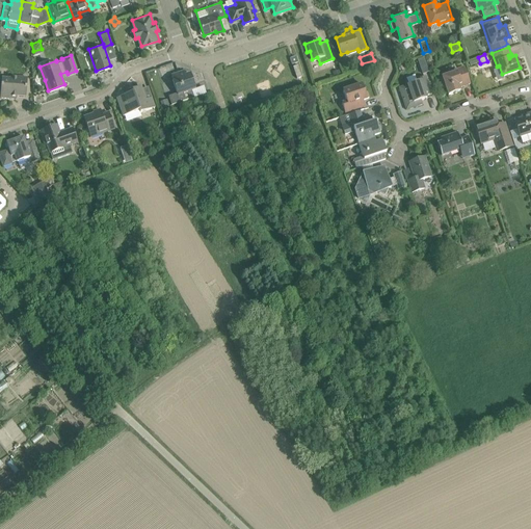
[(297,62),(292,64),(296,76),(300,74),(297,62)]
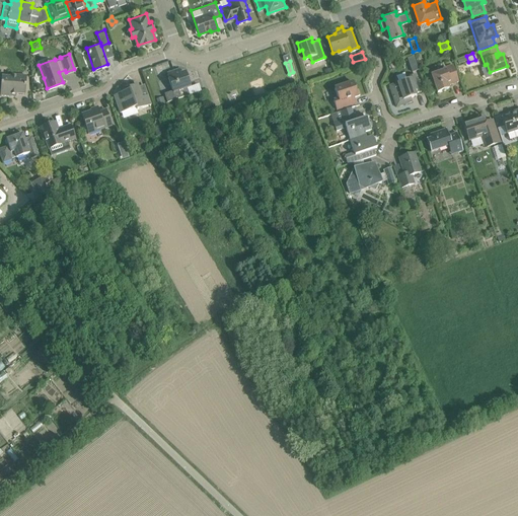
[(448,86),(446,80),(448,79),(449,82),(458,79),(452,63),(427,71),(431,82),(434,82),(437,90),(448,86)]
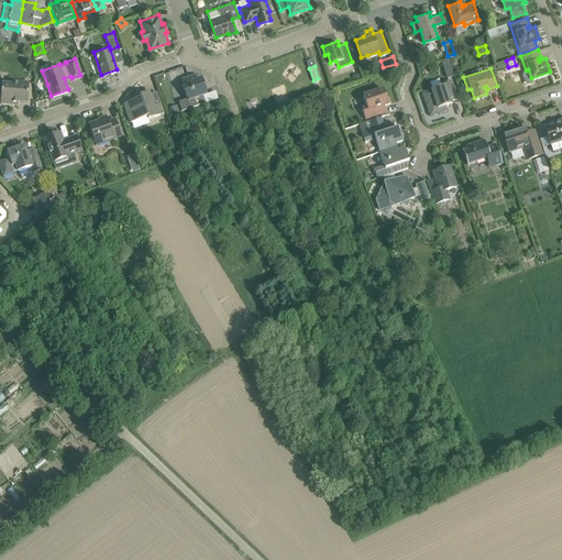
[(359,70),(351,74),(353,80),(361,78),(359,70)]
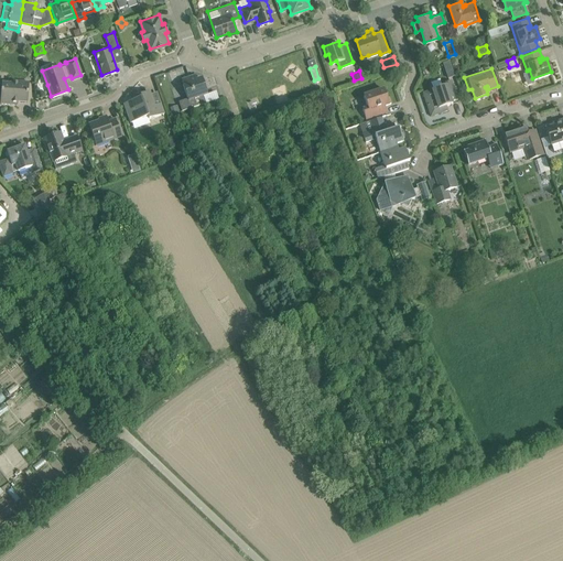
[(177,99),(182,110),(205,100),(203,94),(206,92),(201,75),(195,77),(194,73),(181,77),(187,96),(177,99)]
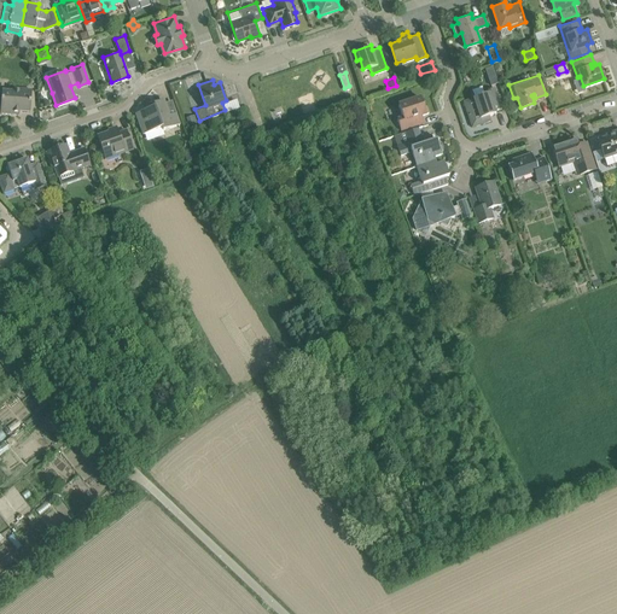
[(0,111),(12,112),(12,109),(29,110),(31,87),(9,86),(9,88),(1,88),(0,99),(0,111)]
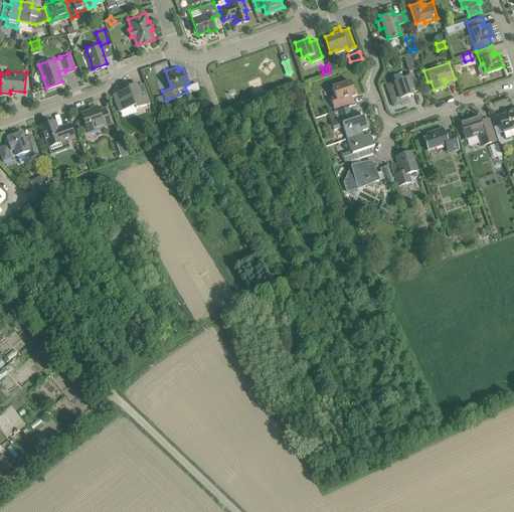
[(404,76),(385,82),(393,104),(408,99),(406,95),(412,93),(411,91),(417,89),(411,71),(403,73),(404,76)]
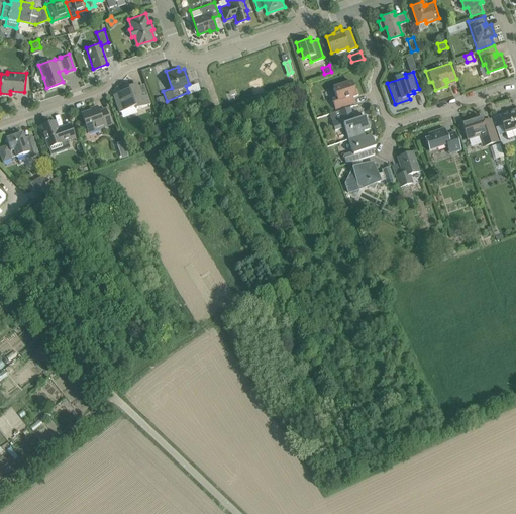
[(348,96),(357,93),(355,87),(353,88),(351,80),(332,86),(336,97),(331,98),(334,107),(350,102),(348,96)]
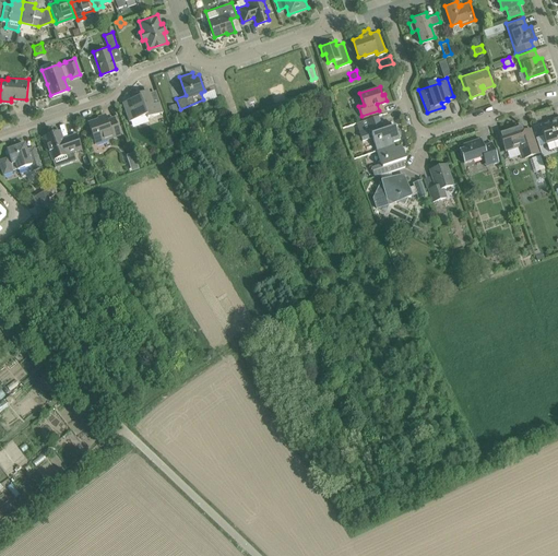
[(139,94),(122,101),(129,119),(146,114),(146,116),(162,110),(158,99),(152,102),(147,89),(139,92),(139,94)]
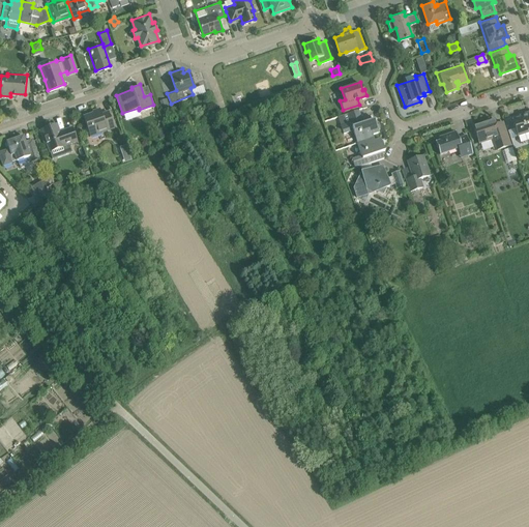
[(83,115),(89,134),(113,125),(111,119),(108,110),(100,112),(98,107),(95,108),(96,110),(83,115)]
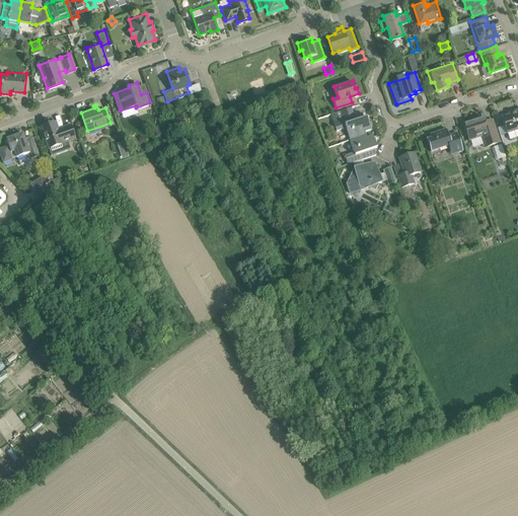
[(351,105),(329,112),(336,129),(345,126),(349,138),(365,133),(364,130),(370,128),(366,116),(363,116),(361,111),(353,113),(351,105)]
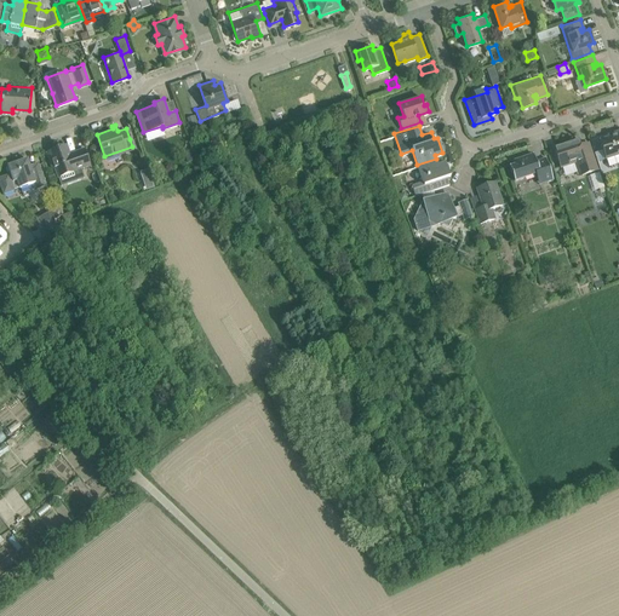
[(605,156),(618,151),(618,128),(607,132),(607,134),(599,138),(605,156)]
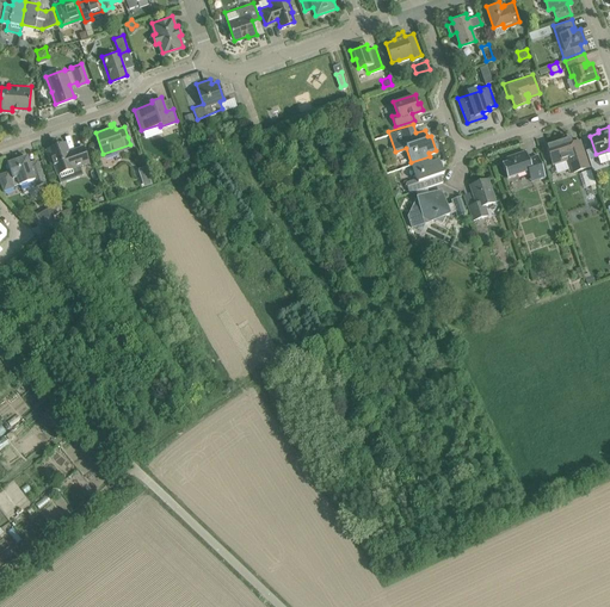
[(570,134),(544,142),(552,162),(565,158),(570,171),(587,165),(583,148),(574,150),(570,134)]
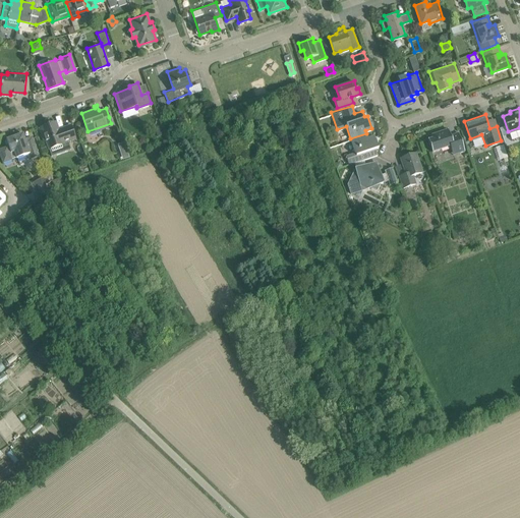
[(46,139),(48,147),(62,142),(62,141),(74,136),(73,132),(70,123),(57,127),(55,120),(39,126),(44,139),(46,139)]
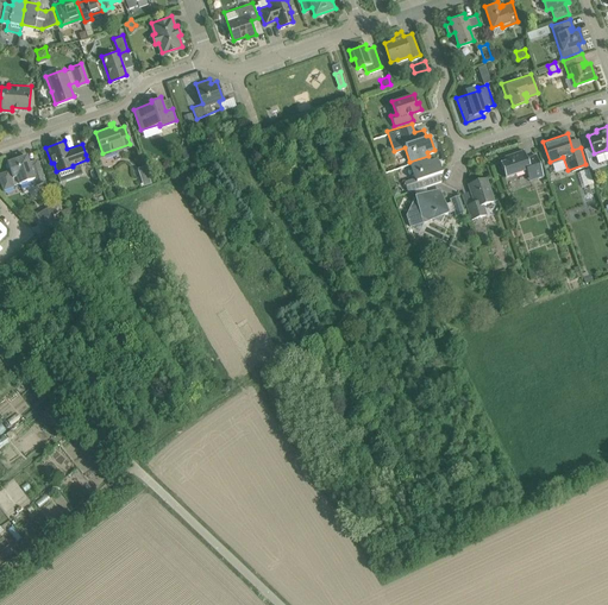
[(179,146),(181,156),(190,153),(188,144),(179,146)]
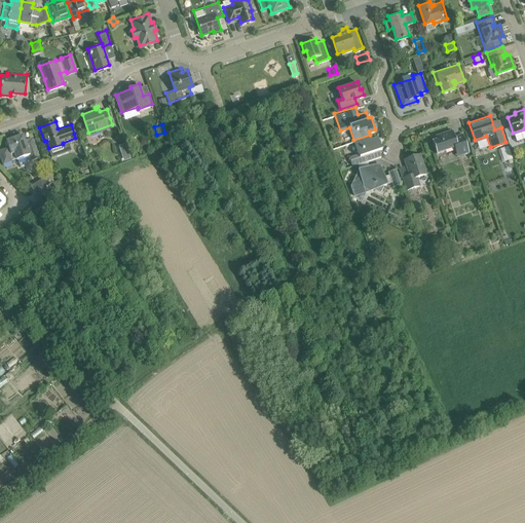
[(436,138),(432,140),(436,152),(453,146),(455,150),(458,149),(459,153),(469,150),(462,132),(454,135),(452,128),(434,135),(436,138)]
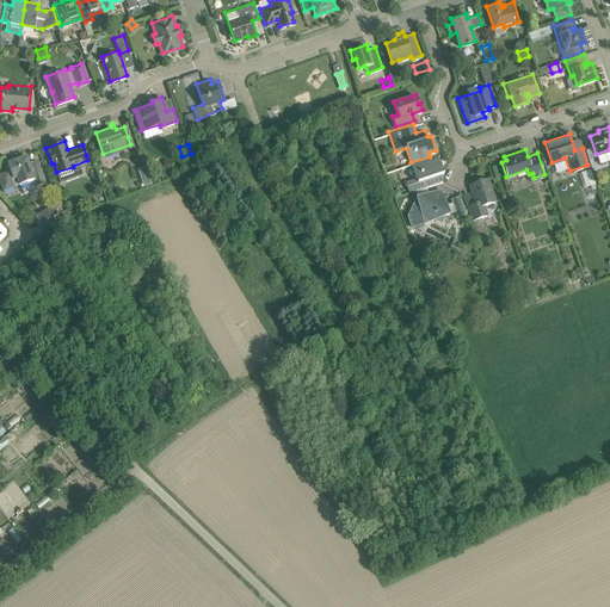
[(10,169),(0,172),(0,179),(4,189),(30,179),(34,178),(36,184),(44,181),(37,158),(29,161),(26,154),(6,161),(10,169)]
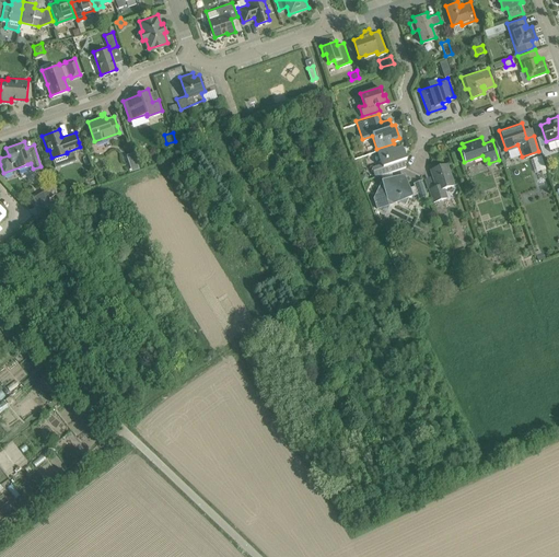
[(394,143),(376,149),(381,162),(371,165),(374,175),(405,165),(403,159),(406,158),(402,144),(395,147),(394,143)]
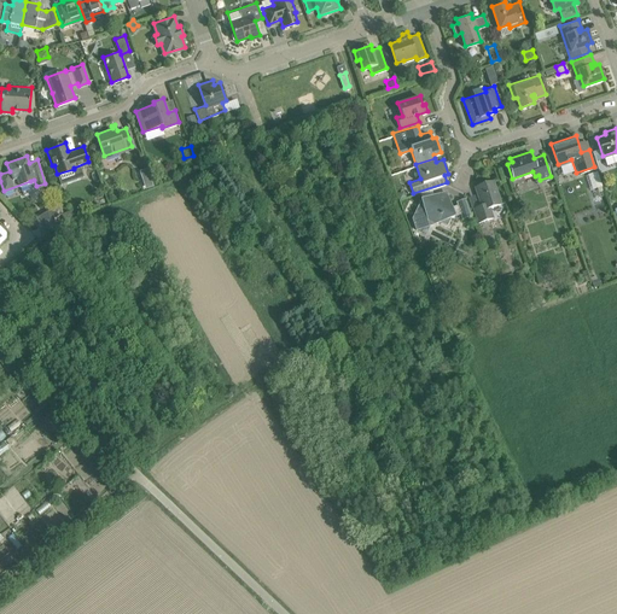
[(493,179),(475,185),(481,204),(473,206),(478,221),(493,216),(489,206),(500,203),(493,179)]
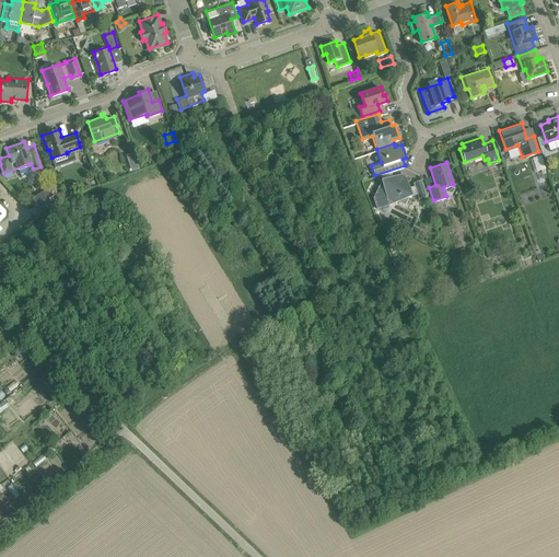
[(380,181),(373,196),(376,207),(377,207),(385,210),(388,202),(397,199),(404,202),(407,196),(416,193),(418,197),(426,194),(421,178),(412,182),(414,184),(408,186),(405,176),(399,174),(381,180),(382,181),(380,181)]
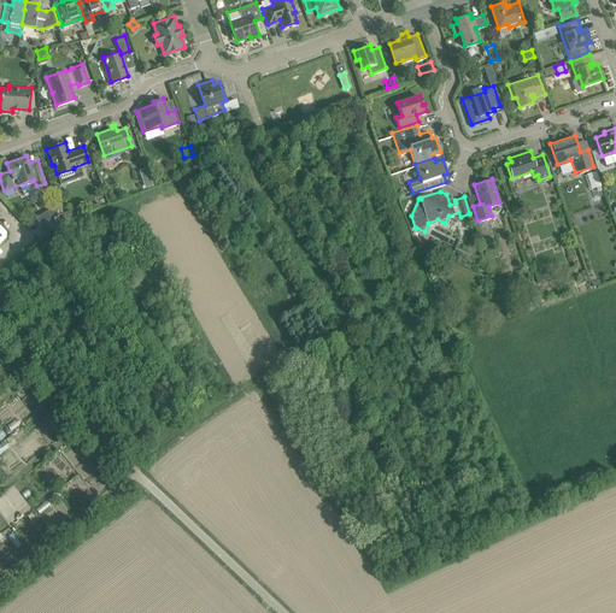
[(36,214),(40,223),(60,211),(57,202),(36,214)]
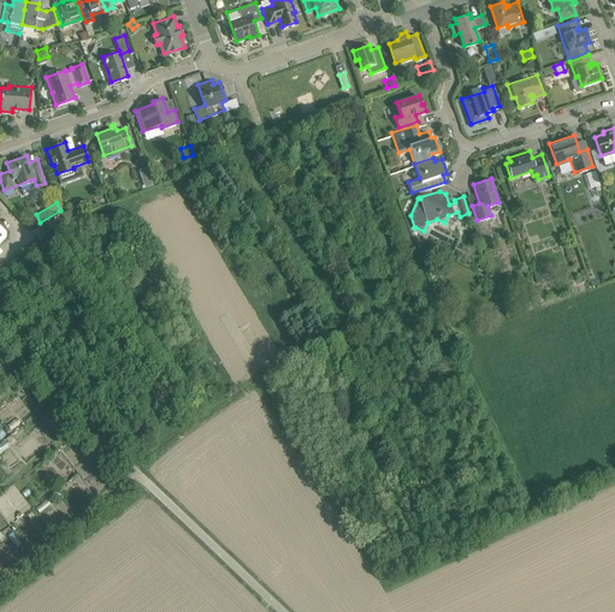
[(69,207),(60,212),(65,220),(74,215),(69,207)]
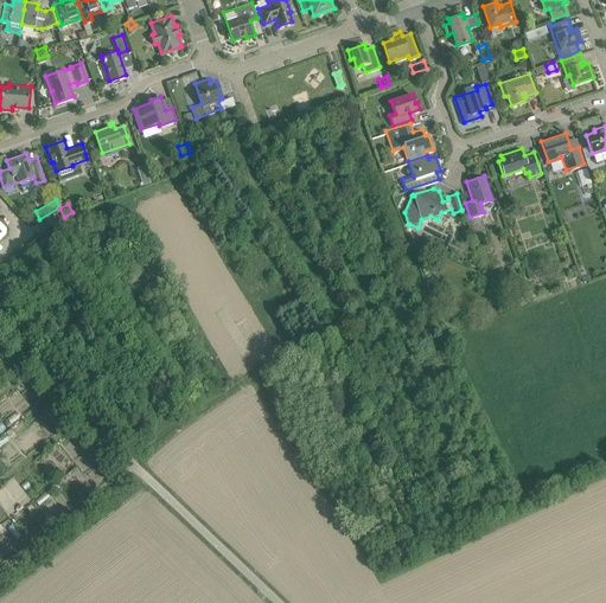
[(423,278),(429,293),(437,290),(432,276),(423,278)]
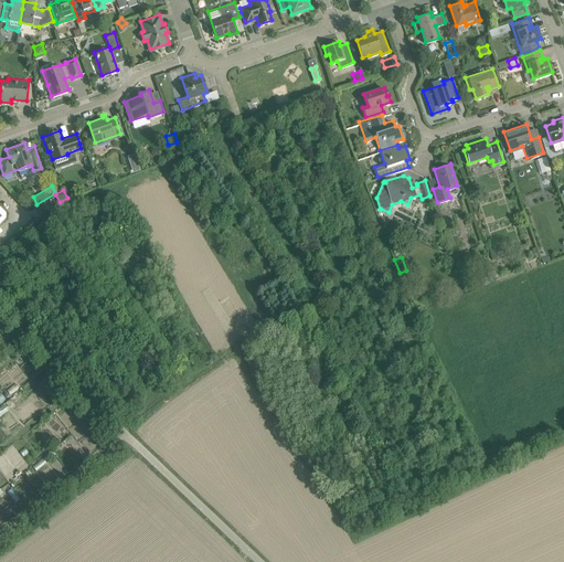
[(491,267),(486,268),(489,278),(493,276),(493,275),(497,274),(496,268),(491,269),(491,267)]
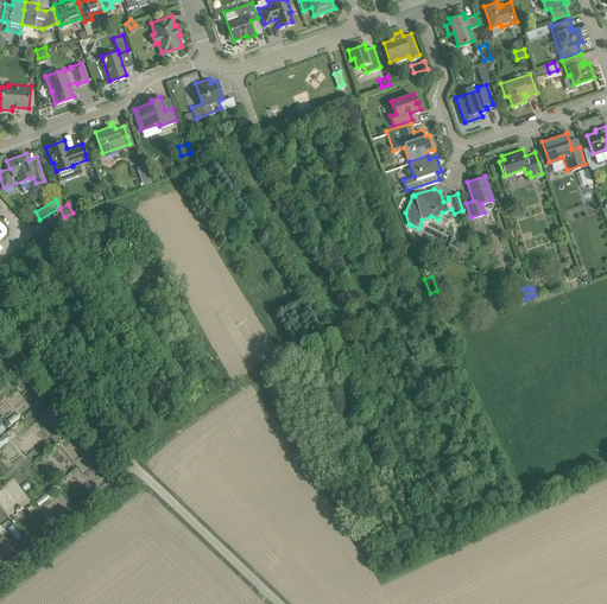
[(6,364),(0,368),(0,374),(1,376),(10,370),(6,364)]
